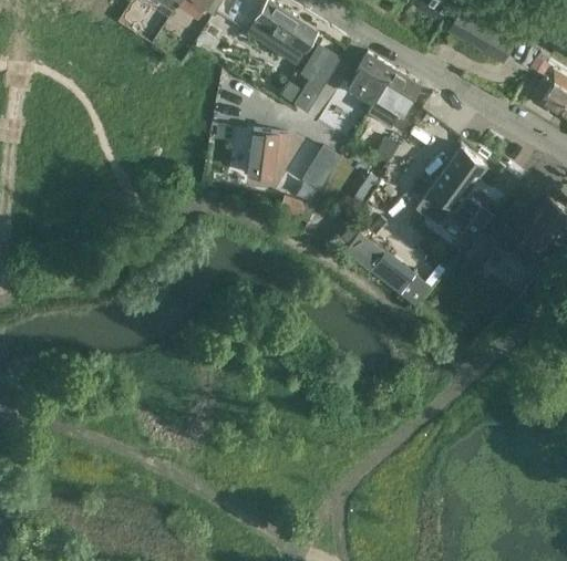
[(150,0),(151,1),(173,16),(181,3),(182,0),(150,0)]
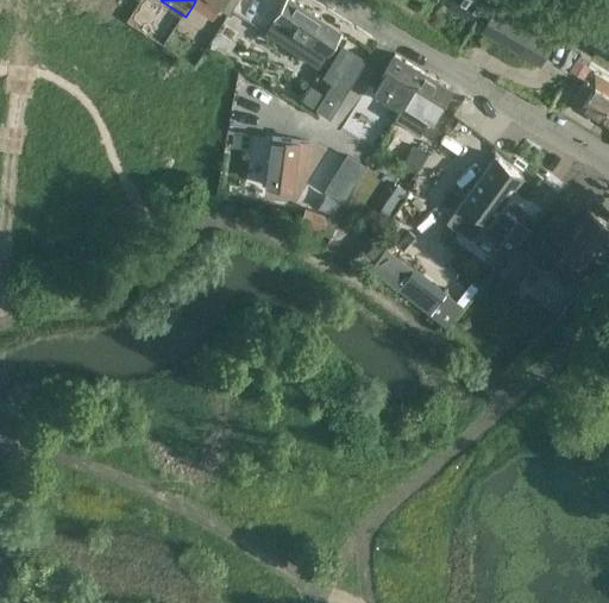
[(195,0),(194,4),(217,18),(220,12),(228,18),(240,0),(195,0)]
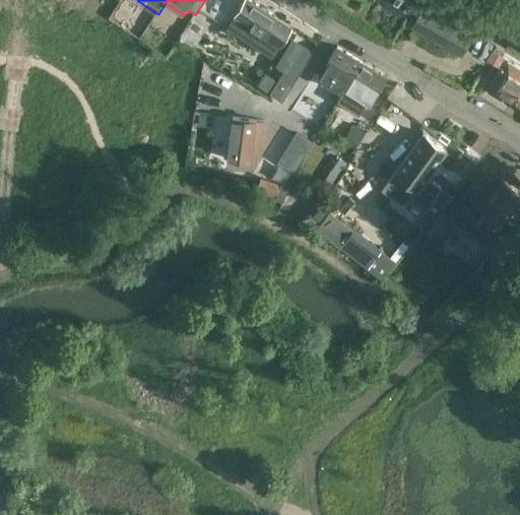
[(389,0),(386,4),(406,18),(412,10),(398,0),(389,0)]
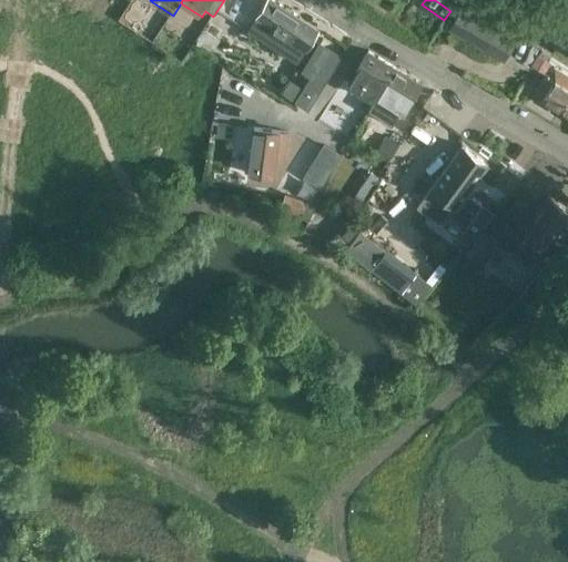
[(269,3),(256,23),(306,54),(317,36),(269,3)]
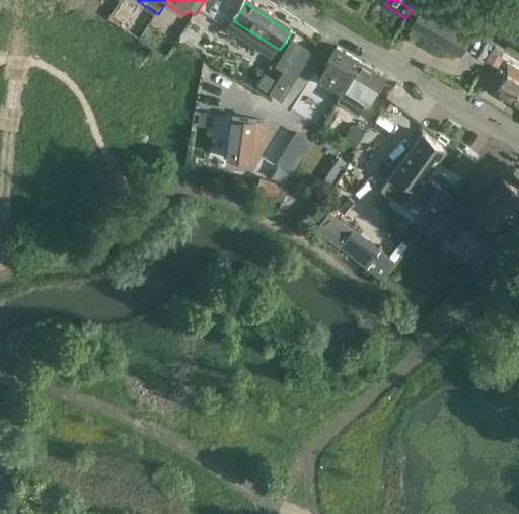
[(452,34),(420,15),(409,33),(442,53),(452,34)]
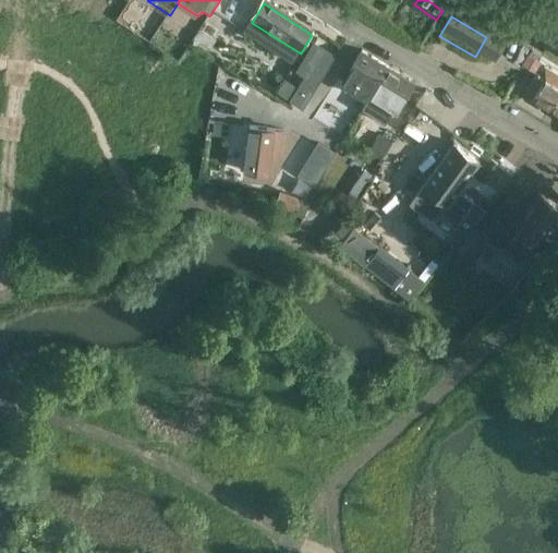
[(368,104),(372,98),(377,91),(389,72),(362,55),(342,86),(368,104)]
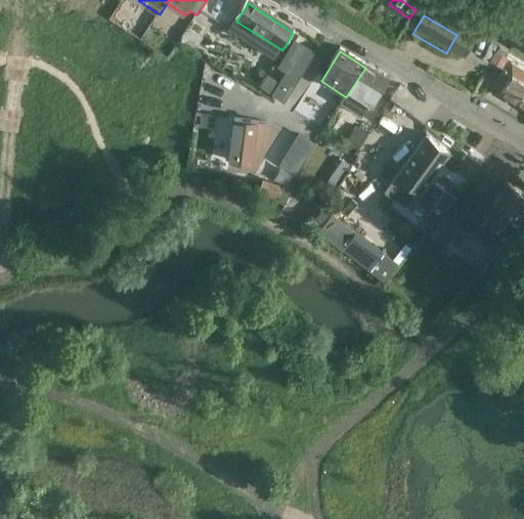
[(495,56),(491,63),(500,69),(505,62),(495,56)]
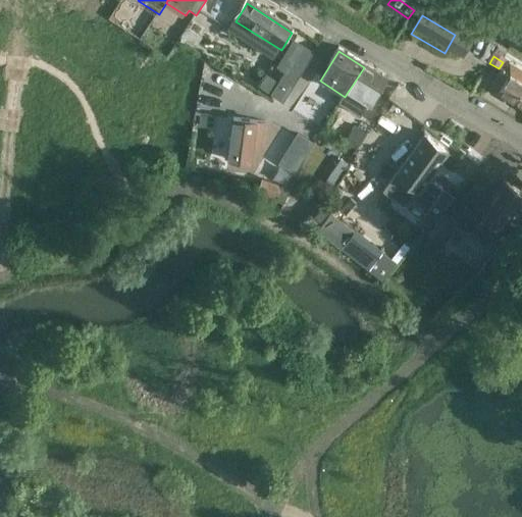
[(353,85),(348,92),(372,107),(387,82),(364,67),(353,85)]
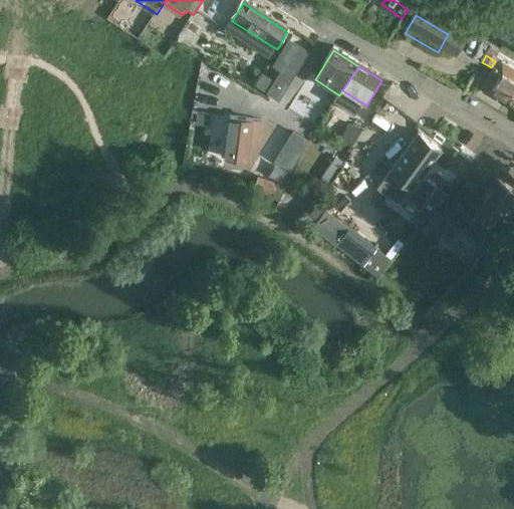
[(482,91),(513,110),(513,74),(502,68),(498,75),(493,72),(482,91)]
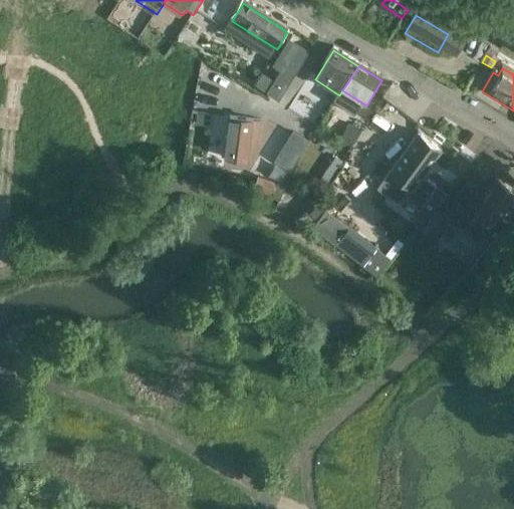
[(304,88),(293,106),(305,113),(316,95),(304,88)]
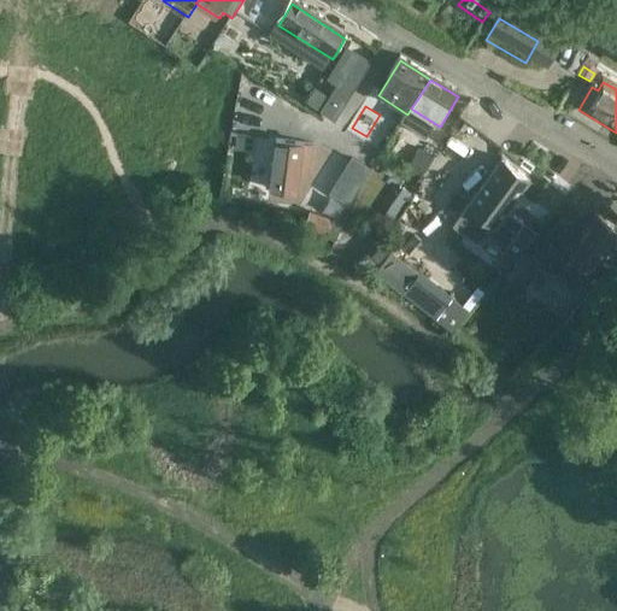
[(313,150),(276,144),(269,194),(297,198),(300,176),(310,177),(313,150)]
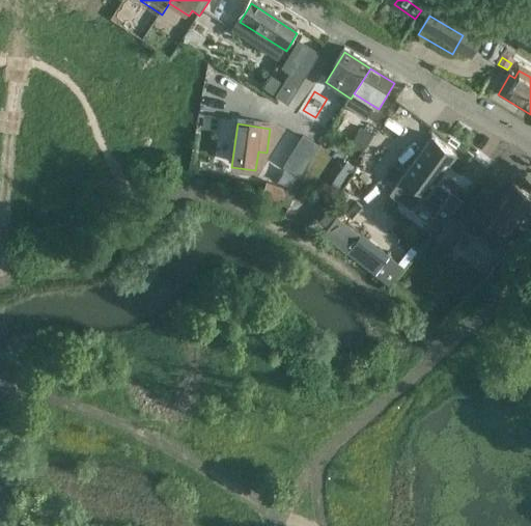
[(360,159),(371,140),(360,133),(348,151),(360,159)]
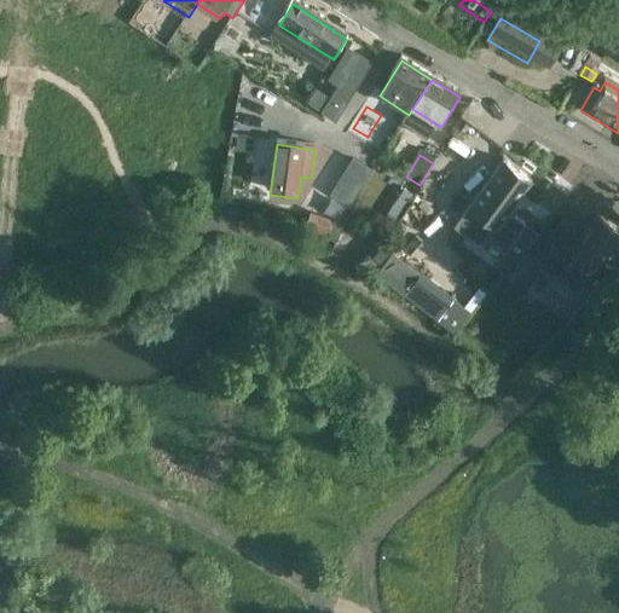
[(481,250),(487,243),(504,255),(525,227),(514,219),(515,217),(515,210),(513,209),(532,185),(503,163),(453,230),(481,250)]
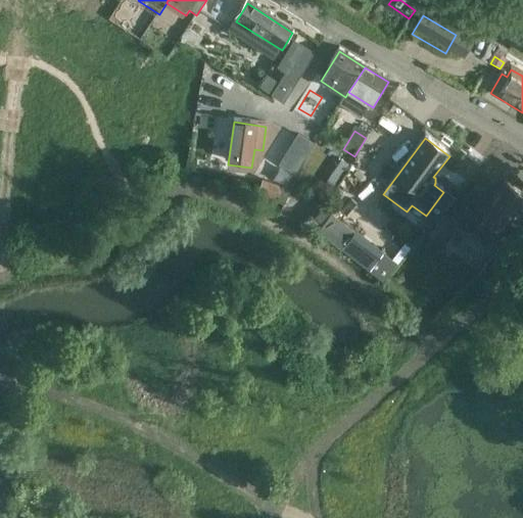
[(477,187),(450,219),(461,228),(471,235),(487,248),(500,234),(522,203),(522,200),(505,186),(493,200),(477,187)]
